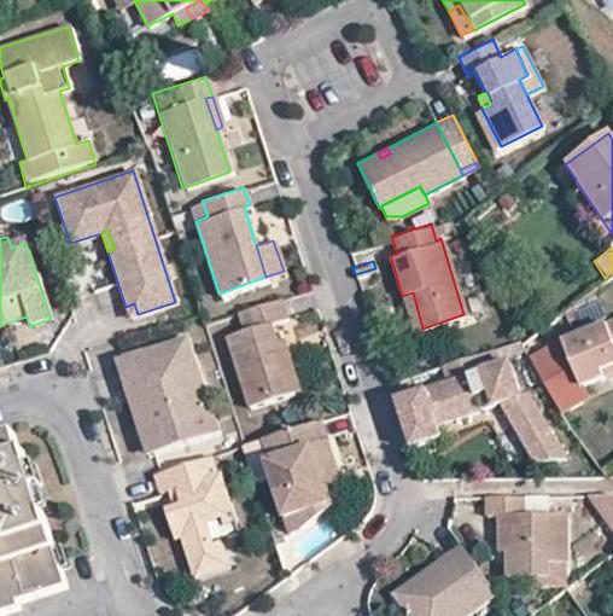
[(413,331),(422,329),(413,292),(402,296),(413,331)]
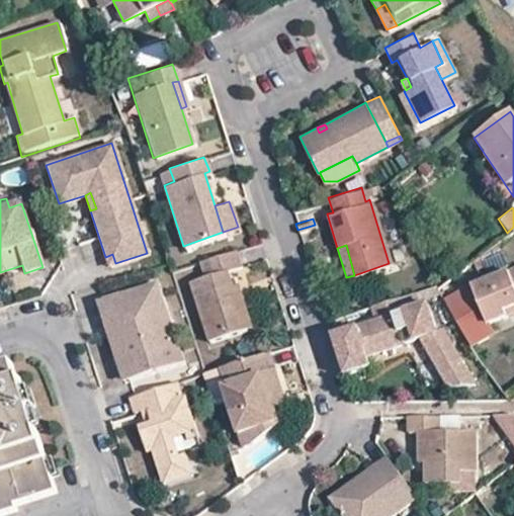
[(238,265),(233,249),(196,260),(201,275),(187,280),(207,340),(243,327),(229,283),(225,270),(238,265)]
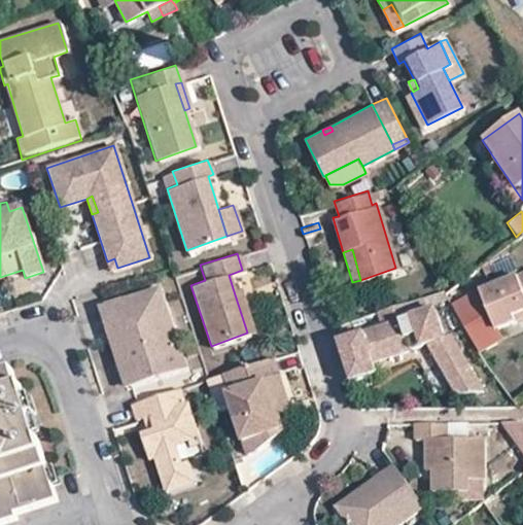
[(107,261),(110,270),(117,268),(114,258),(107,261)]
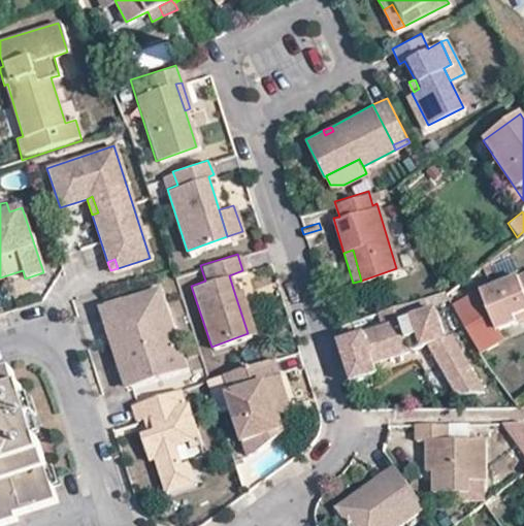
[(480,268),(484,276),(493,269),(488,261),(480,268)]
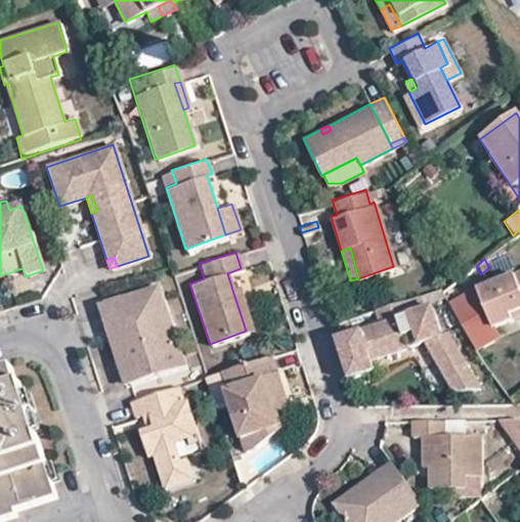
[(495,336),(492,329),(510,320),(508,314),(519,309),(519,270),(475,290),(447,306),(472,346),(495,336)]
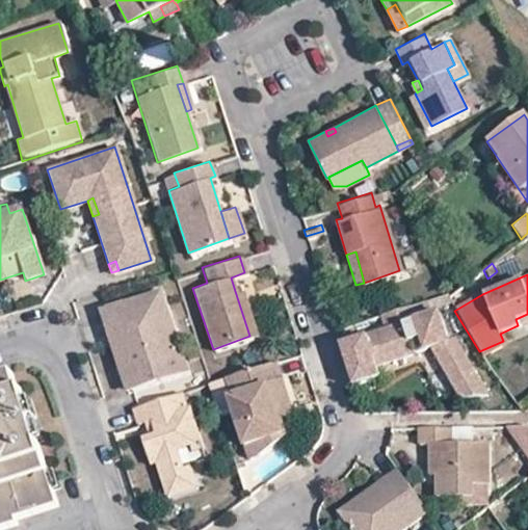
[(189,369),(162,288),(109,305),(111,311),(110,314),(104,316),(108,328),(113,327),(133,388),(189,369)]
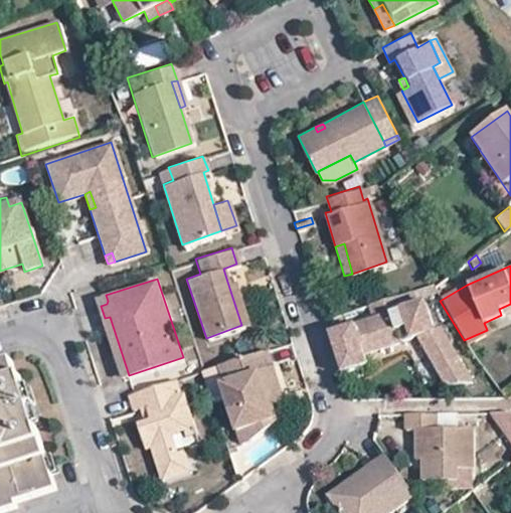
[(233,281),(227,282),(241,325),(247,323),(233,281)]
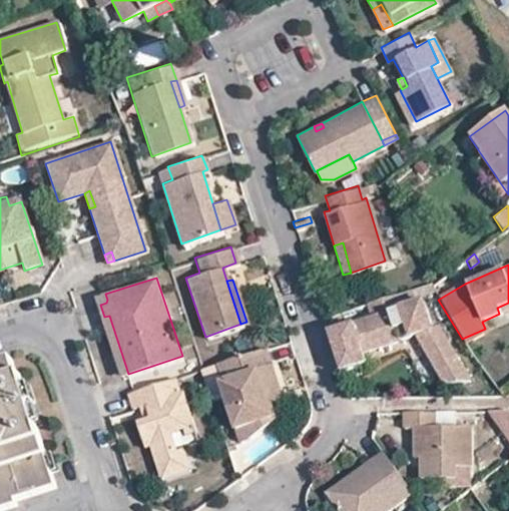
[(370,316),(328,329),(341,368),(363,361),(360,349),(395,339),(412,333),(428,356),(442,377),(466,376),(432,325),(427,327),(418,300),(400,306),(395,292),(366,301),(370,316)]
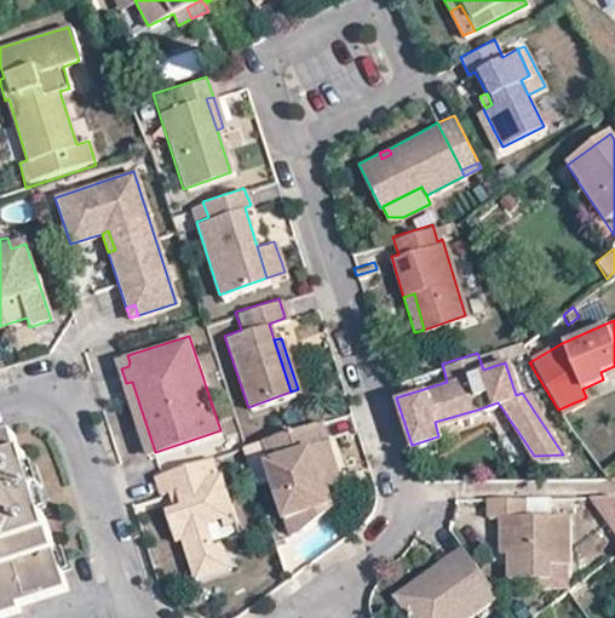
[(130,362),(127,355),(122,358),(120,364),(121,368),(128,366),(130,362)]
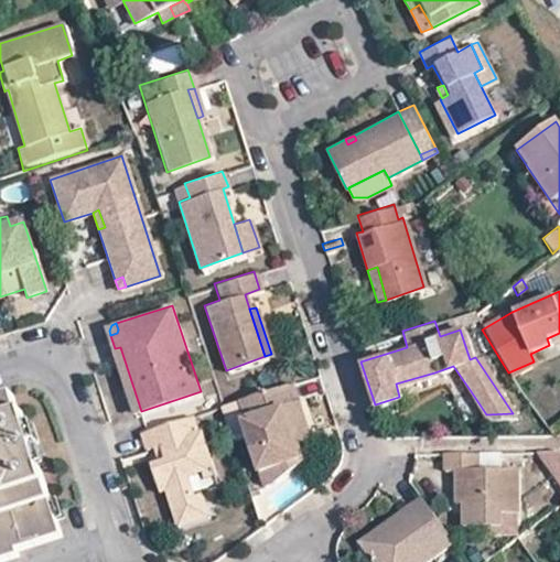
[(120,347),(115,348),(137,413),(141,411),(120,347)]
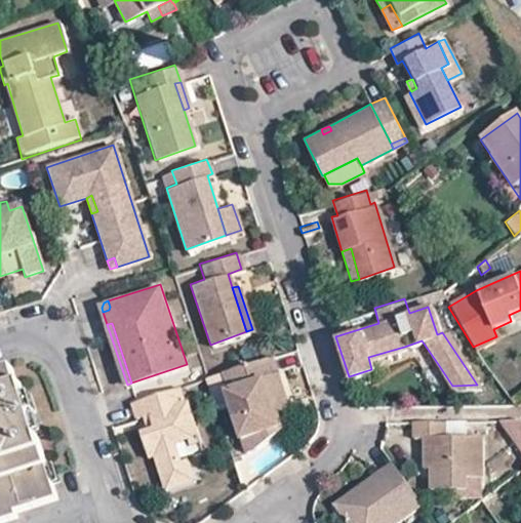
[(438,364),(422,340),(404,347),(419,374),(438,364)]
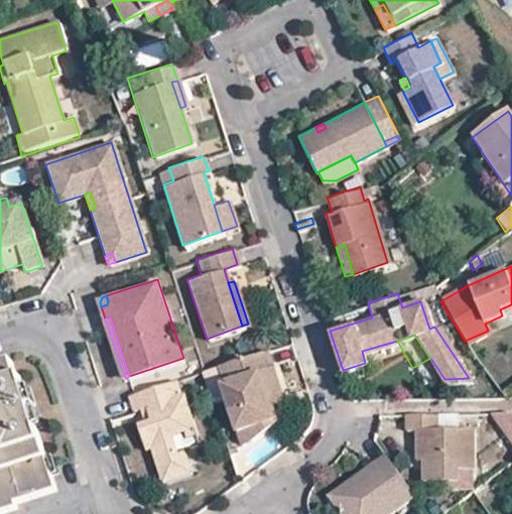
[(280,391),(265,349),(219,364),(223,378),(221,379),(226,394),(243,442),(250,439),(277,418),(271,402),(269,395),(280,391)]
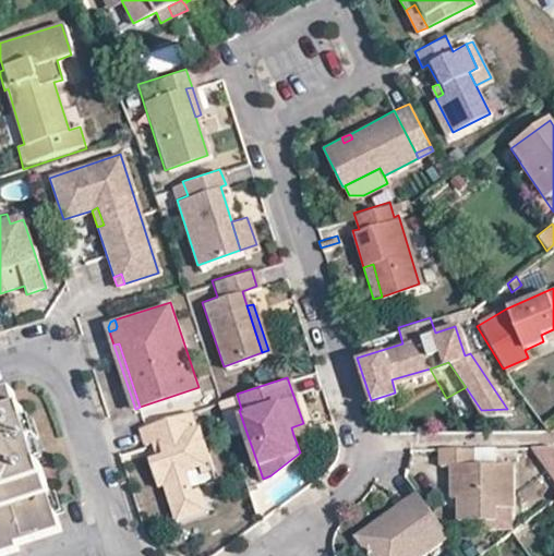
[(0,555),(7,555),(14,554),(12,545),(60,530),(53,512),(50,514),(45,499),(50,498),(38,466),(34,467),(20,425),(25,423),(20,407),(14,409),(9,391),(0,394),(0,555)]
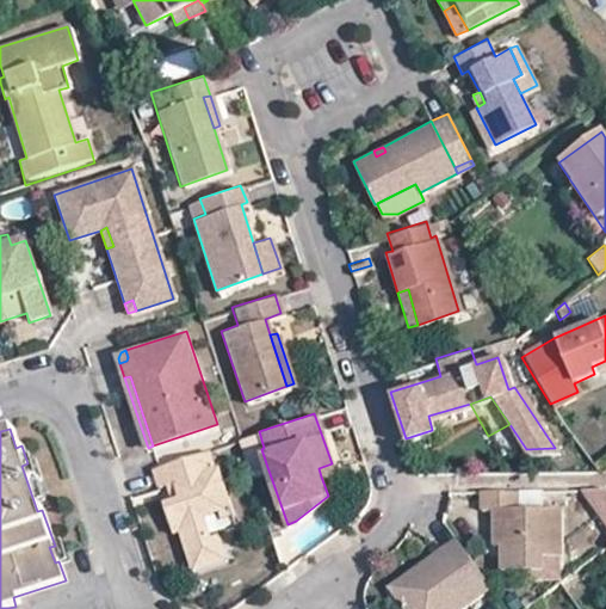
[(259,431),(237,438),(249,473),(267,467),(261,449),(264,448),(259,431)]
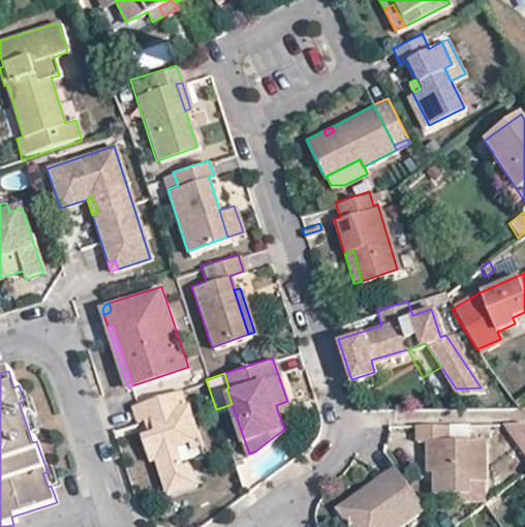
[(183,402),(179,389),(129,404),(134,420),(144,416),(148,415),(153,429),(148,431),(140,434),(148,460),(154,458),(163,486),(192,475),(187,461),(181,463),(176,446),(188,441),(198,438),(187,401),(183,402)]
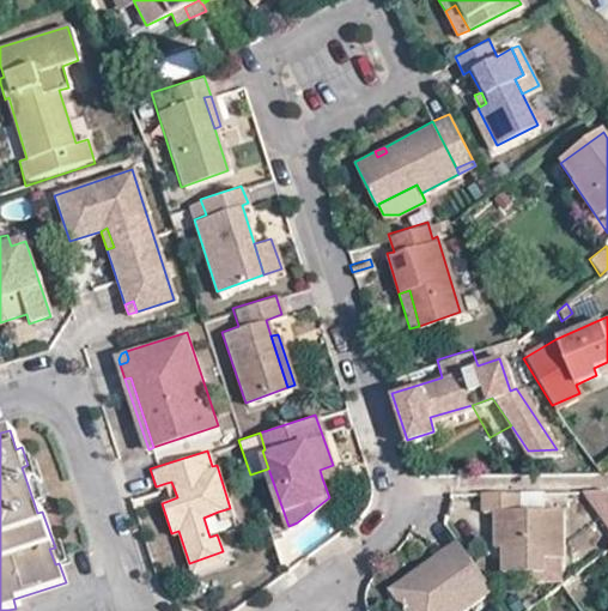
[(35,464),(28,465),(22,467),(37,513),(42,512),(50,508),(35,464)]
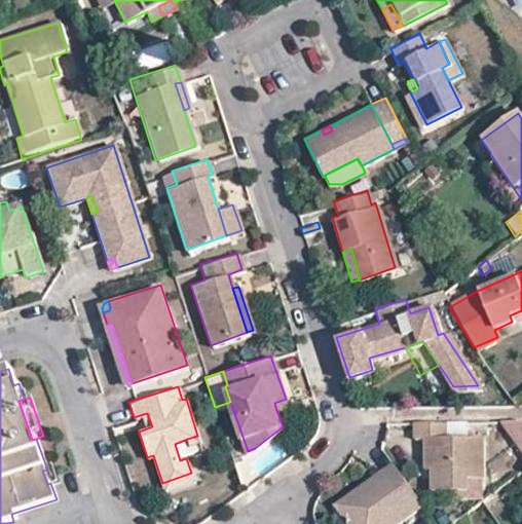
[(288,406),(286,399),(274,403),(276,410),(288,406)]
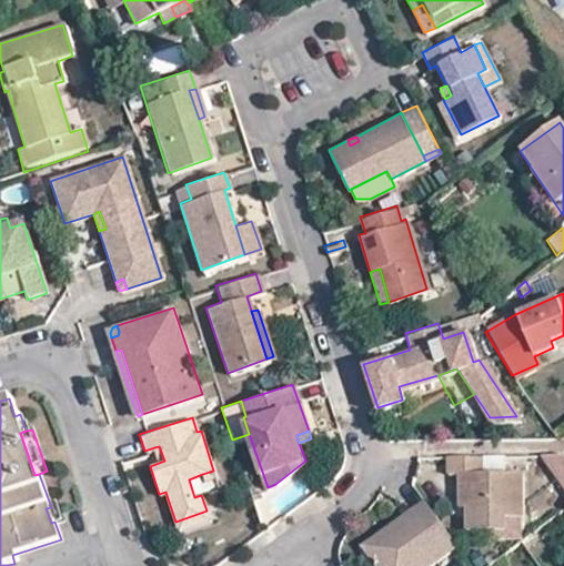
[(159,463),(164,461),(159,446),(154,447),(159,463)]
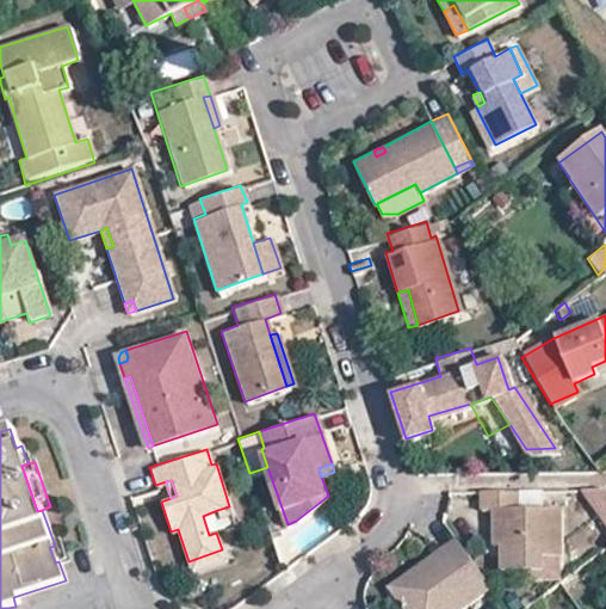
[(605,487),(579,488),(605,526),(605,487)]
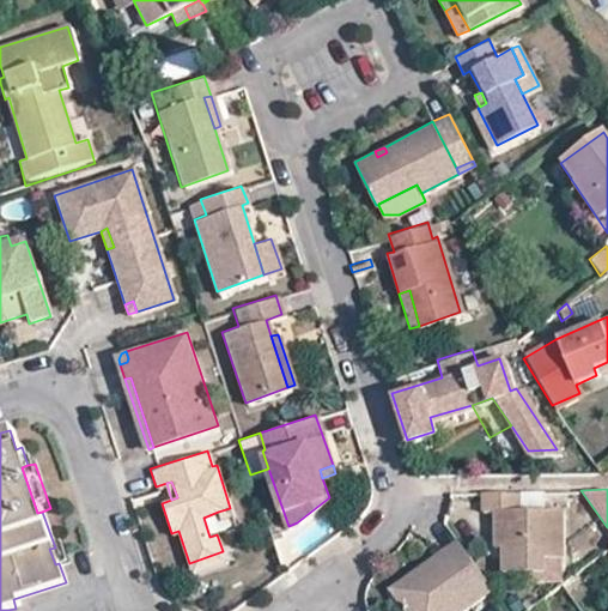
[(492,509),(492,533),(499,534),(499,544),(498,569),(543,568),(543,554),(563,555),(561,507),(517,507),(518,490),(480,490),(480,508),(492,509)]
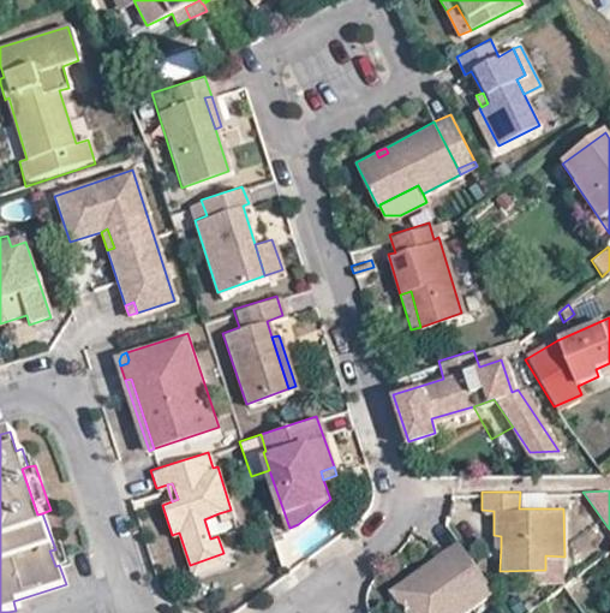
[(459,612),(492,589),(456,540),(422,565),(428,573),(418,579),(413,572),(390,588),(407,612),(459,612)]
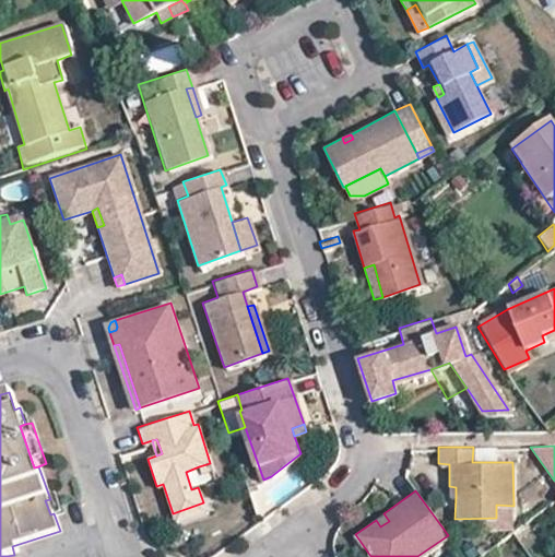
[(57,497),(50,499),(45,500),(50,514),(54,513),(61,511),(57,497)]
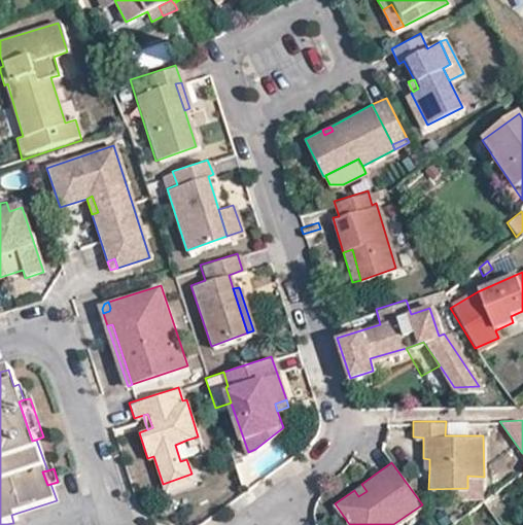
[(194,482),(192,474),(163,484),(165,491),(194,482)]
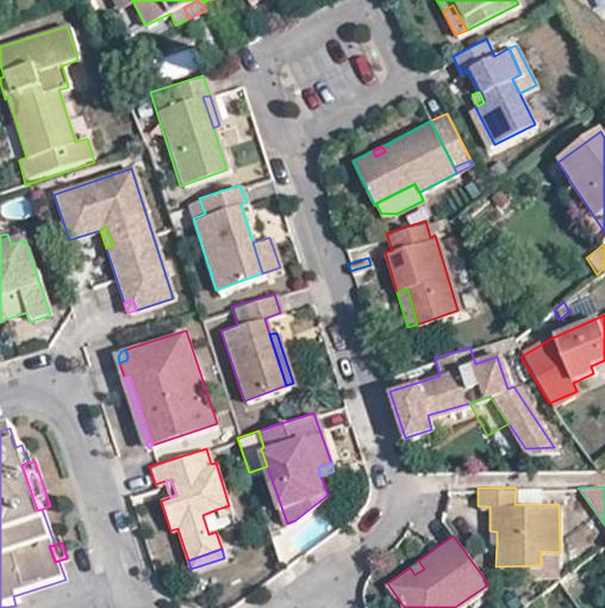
[(418,560),(410,568),(415,575),(424,569),(418,560)]
